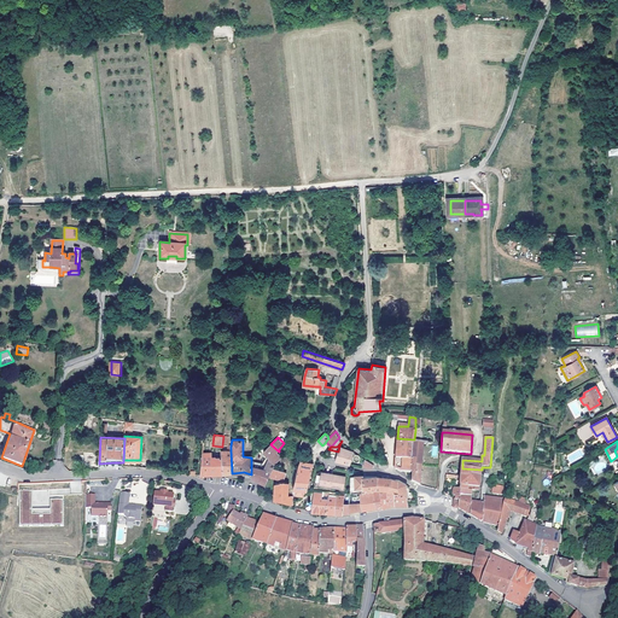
[(414,453),(413,461),(413,465),(421,466),(424,443),(414,442),(414,447),(414,453)]
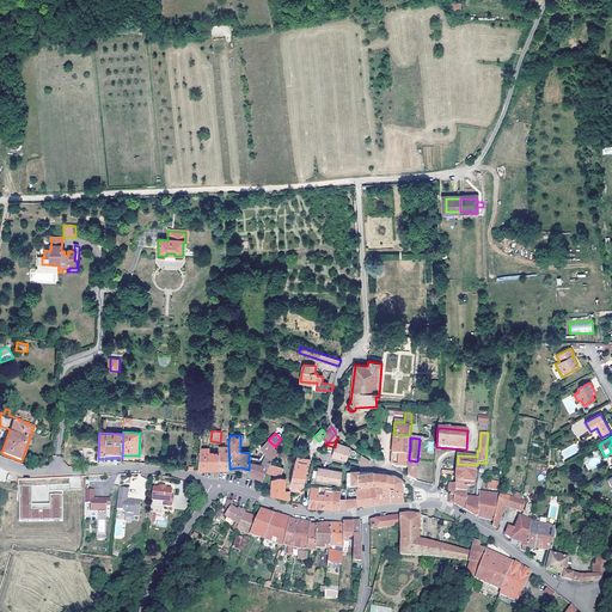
[(276,447),(268,440),(261,448),(267,453),(273,459),(280,452),(281,451),(276,447)]
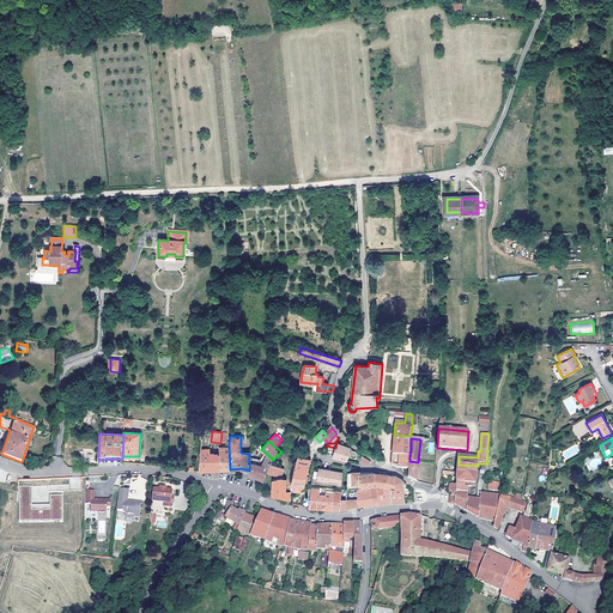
[(347,460),(351,448),(337,442),(335,448),(333,456),(347,460)]
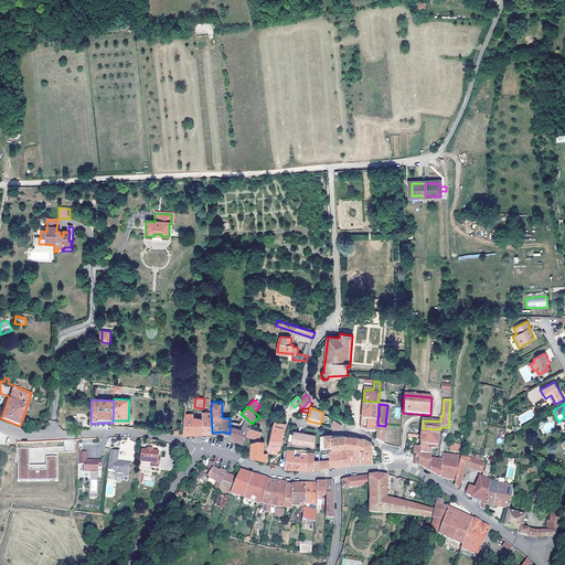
[(203,418),(204,433),(208,433),(212,433),(211,412),(208,412),(202,412),(203,418)]
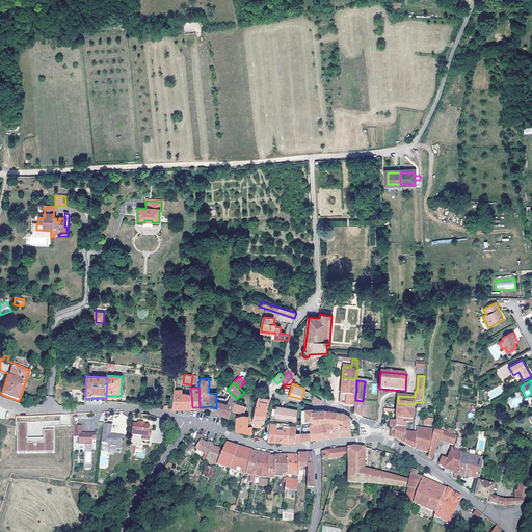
[(341,395),(355,397),(356,390),(341,388),(341,395)]
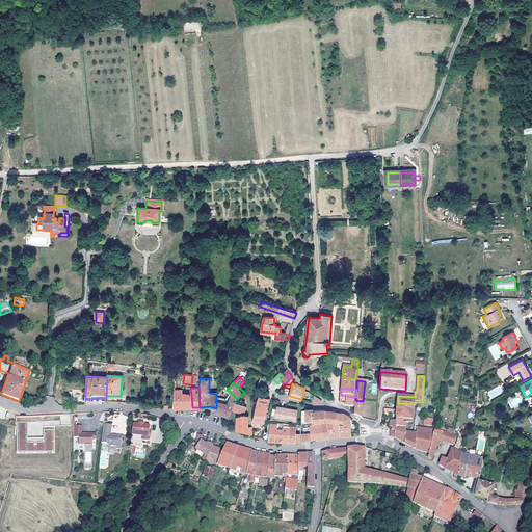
[(182,390),(174,390),(173,408),(182,408),(187,408),(192,407),(191,394),(186,394),(186,393),(182,393),(182,390)]
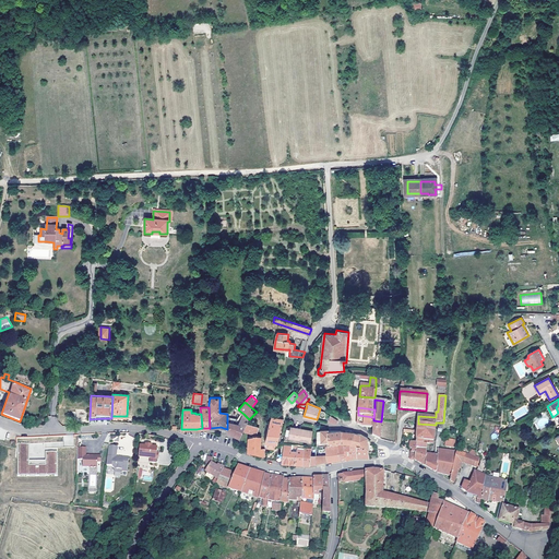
[(247,424),(249,419),(244,414),(238,424),(237,423),(236,425),(246,427),(247,424)]
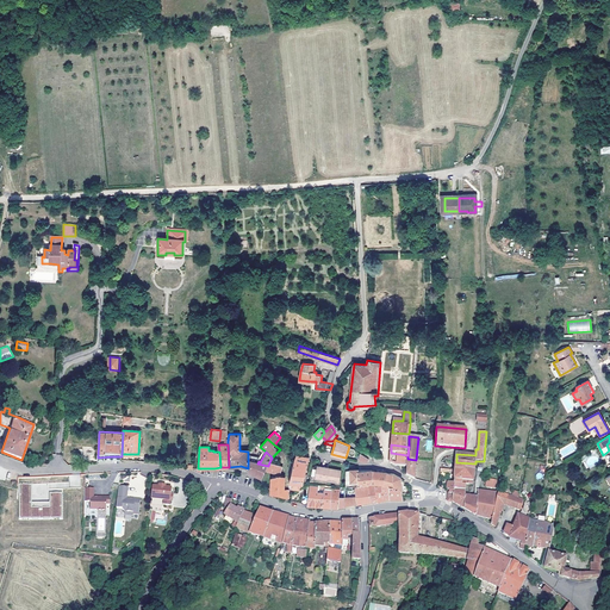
[(359,461),(367,462),(368,459),(360,453),(359,461)]
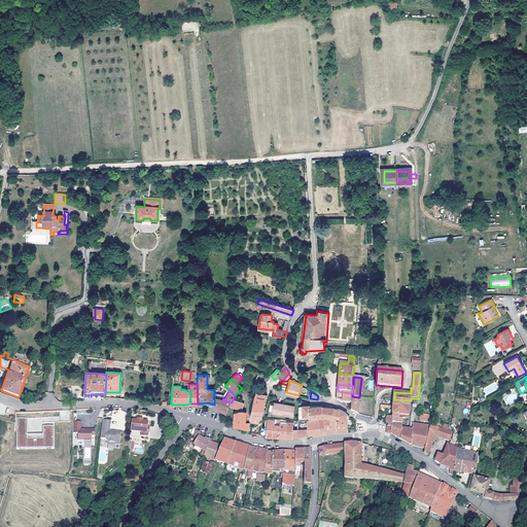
[(352,396),(352,393),(338,391),(337,400),(342,402),(345,403),(351,403),(351,411),(358,415),(359,397),(352,396)]
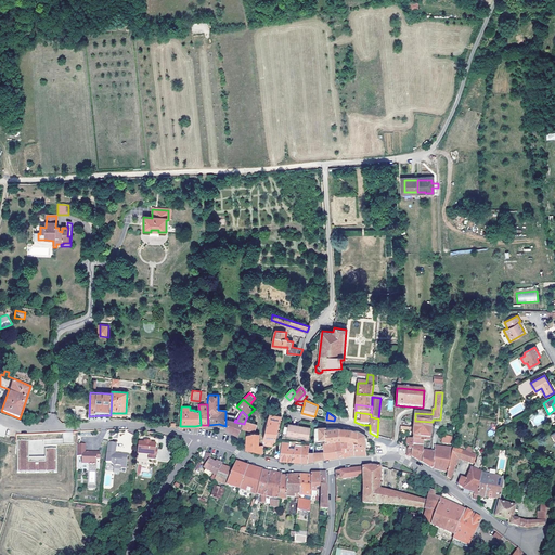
[(269,416),(268,420),(266,427),(266,428),(272,429),(273,424),(280,425),(282,415),(269,413),(269,416)]
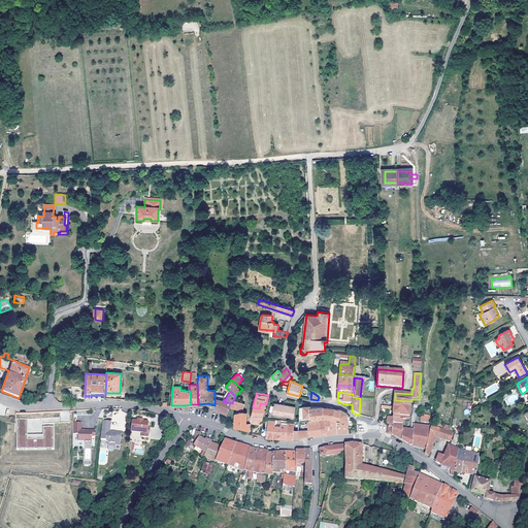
[(222,400),(215,399),(215,405),(215,408),(227,415),(230,406),(232,403),(223,401),(222,400)]
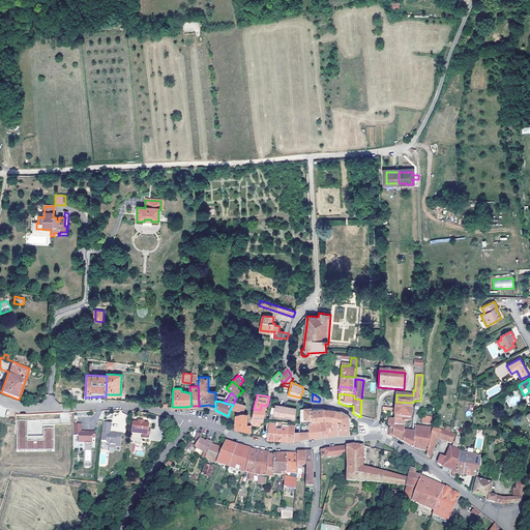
[(233,405),(231,408),(238,411),(252,416),(254,409),(254,408),(234,402),(233,405)]
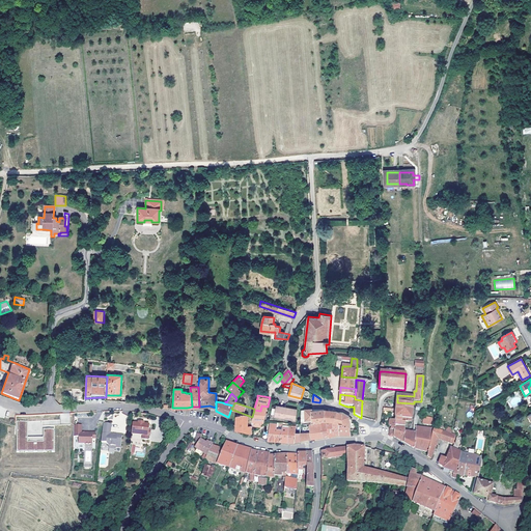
[(413,412),(414,403),(397,402),(396,410),(413,412)]
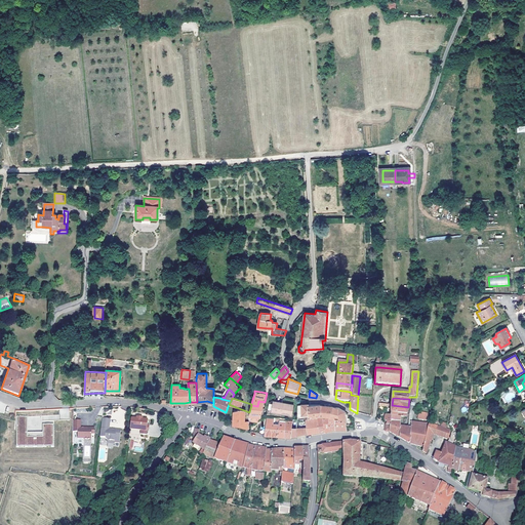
[(257,406),(251,405),(249,412),(249,415),(251,415),(258,415),(264,416),(267,403),(265,402),(258,401),(257,406)]
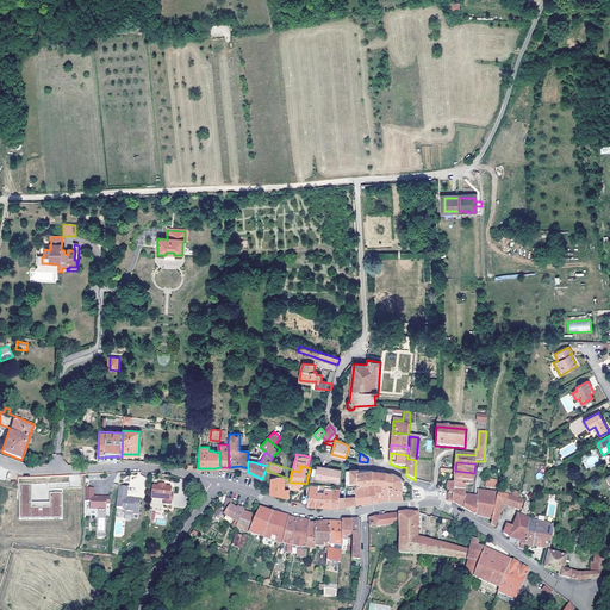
[(317,466),(315,478),(338,481),(341,470),(317,466)]
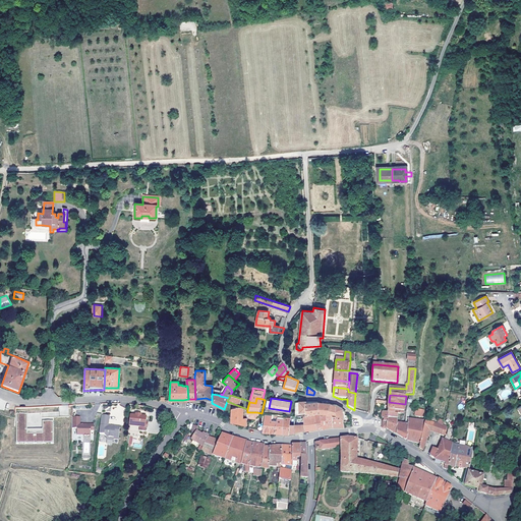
[(389,402),(377,401),(375,412),(380,412),(380,404),(389,405),(389,402)]
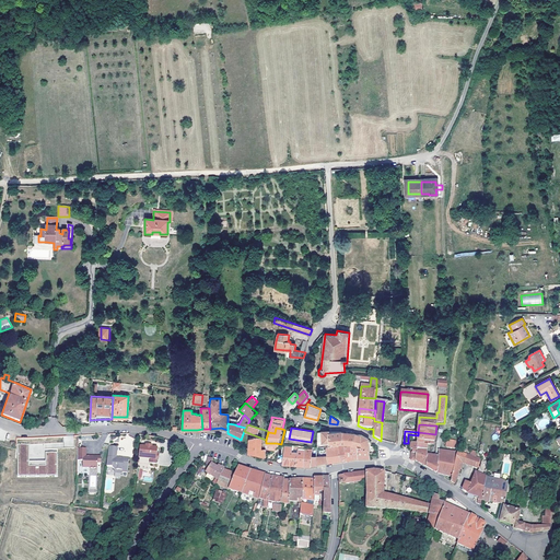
[(317,433),(317,446),(340,443),(342,443),(342,432),(329,432),(317,433)]
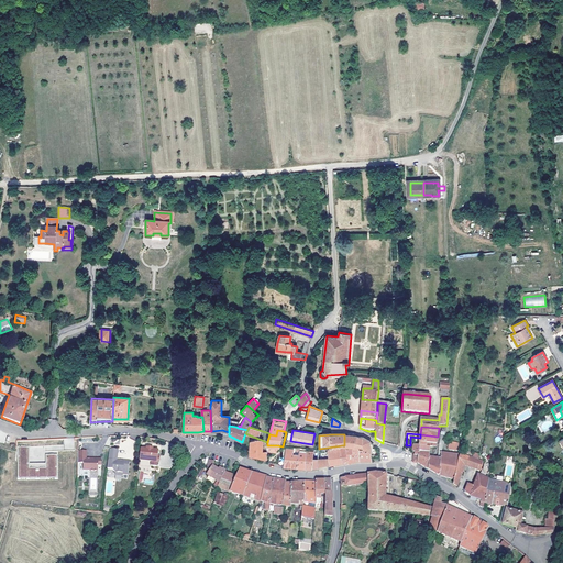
[(344,445),(349,445),(352,445),(354,446),(356,448),(355,435),(346,434),(344,434),(344,445)]
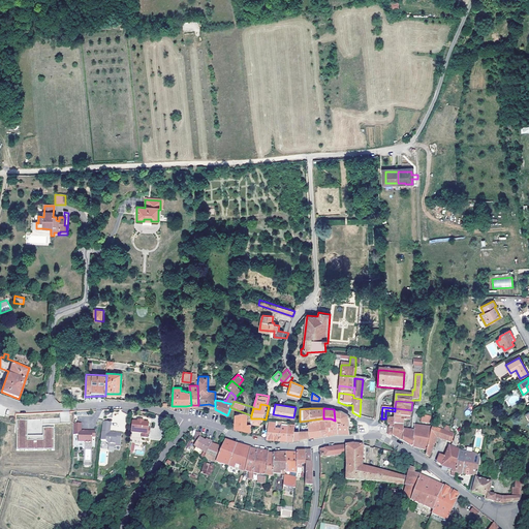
[(410,421),(411,410),(395,408),(395,411),(394,418),(389,418),(387,425),(391,425),(394,426),(395,419),(404,421),(410,421)]
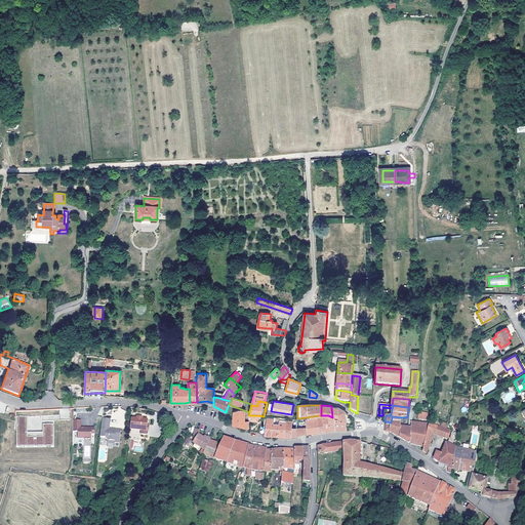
[(335,419),(335,429),(347,430),(346,421),(345,421),(345,411),(338,407),(331,406),(332,417),(335,419)]
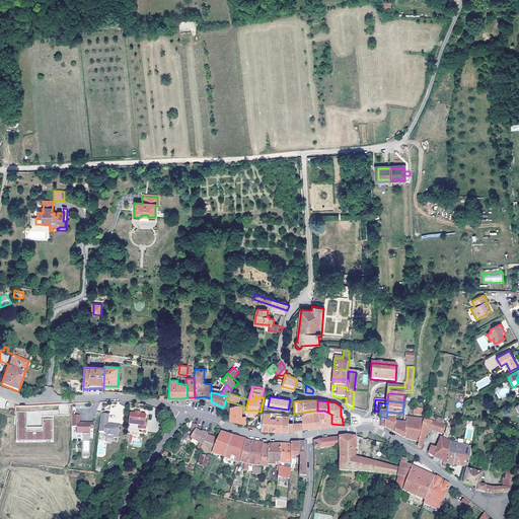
[(246,425),(246,417),(241,417),(242,406),(231,405),(230,421),(237,421),(243,422),(243,424),(246,425)]
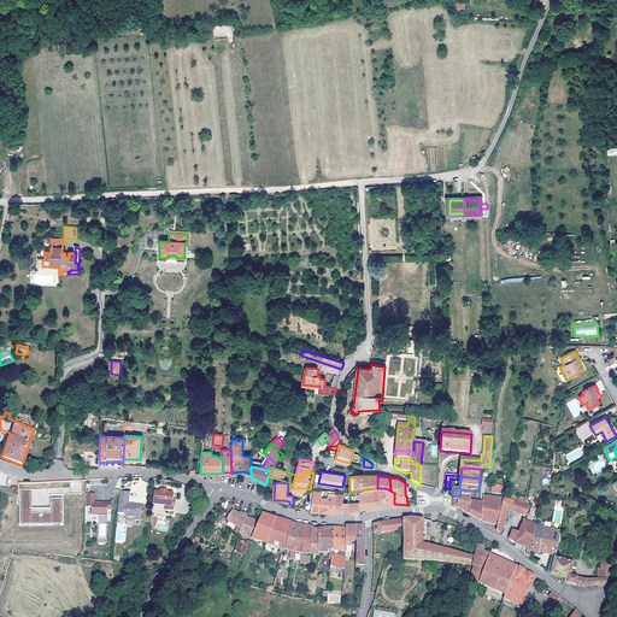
[(388,489),(382,489),(385,506),(391,505),(394,504),(394,493),(391,491),(388,489)]
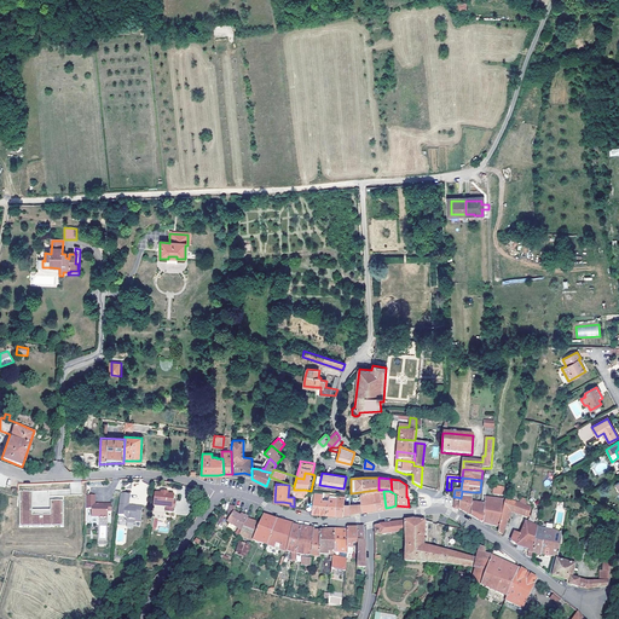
[(468,514),(474,518),(474,503),(472,503),(473,492),(462,491),(461,498),(457,497),(456,499),(460,501),(460,509),(468,514)]
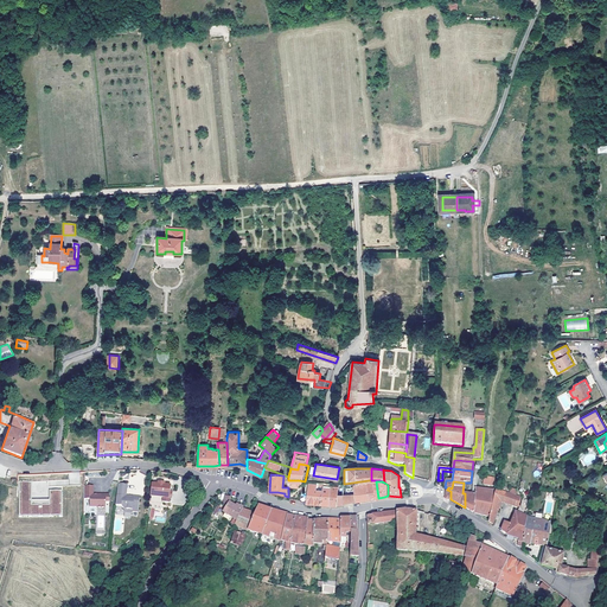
[(94,492),(94,483),(84,483),(84,496),(90,496),(90,504),(97,504),(106,505),(106,499),(109,499),(109,492),(94,492)]
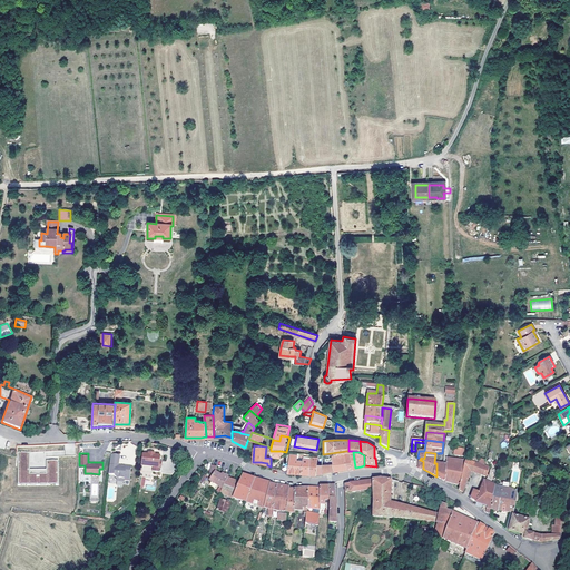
[(149,455),(144,454),(143,467),(155,468),(154,471),(163,472),(164,464),(161,462),(161,457),(155,455),(154,454),(154,453),(150,453),(149,455)]
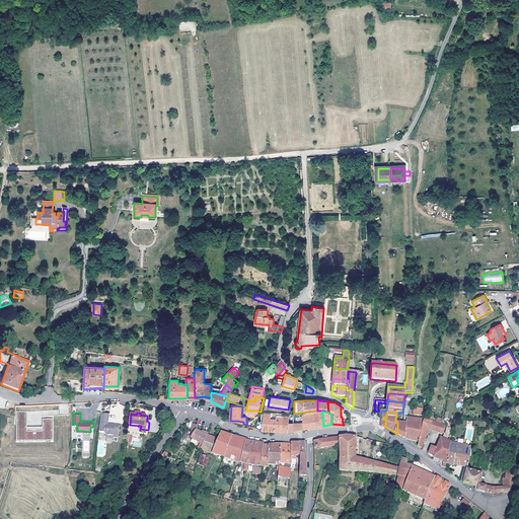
[(293,424),(293,431),(301,430),(320,426),(323,426),(321,413),(315,413),(302,415),(304,424),(293,424)]
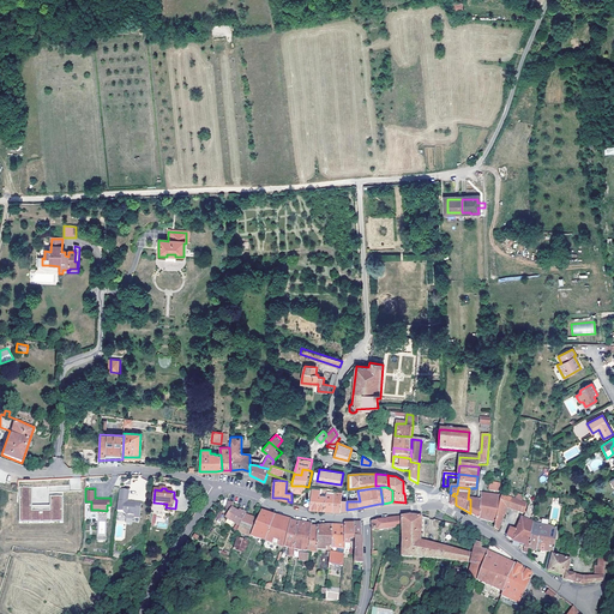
[(131,491),(121,489),(119,511),(125,512),(127,516),(127,518),(136,519),(136,518),(140,518),(143,504),(132,503),(132,504),(128,504),(128,503),(131,491)]
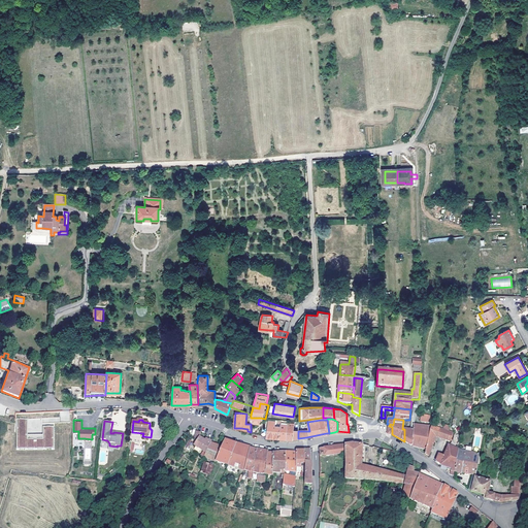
[(281,429),(281,422),(268,421),(267,429),(262,428),(261,436),(265,437),(278,439),(279,431),(281,429)]
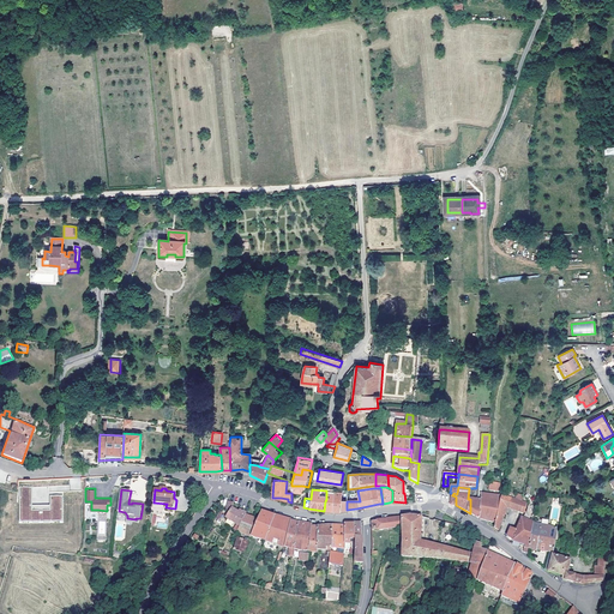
[(325,501),(324,511),(327,511),(332,511),(335,492),(326,491),(326,499),(325,501)]
